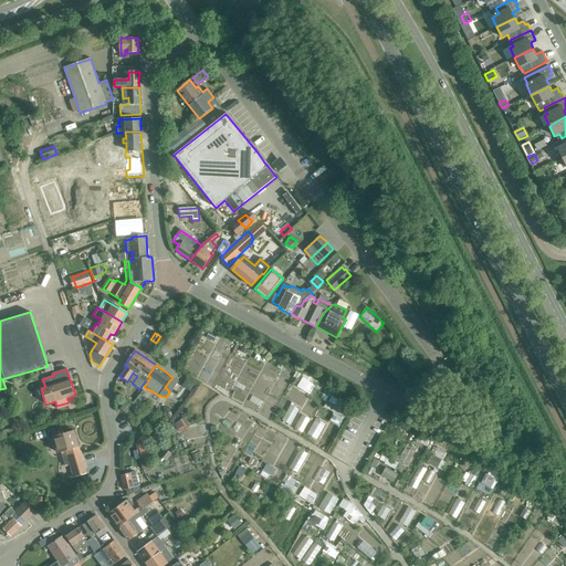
[(304,375),(299,387),(311,392),(317,381),(304,375)]
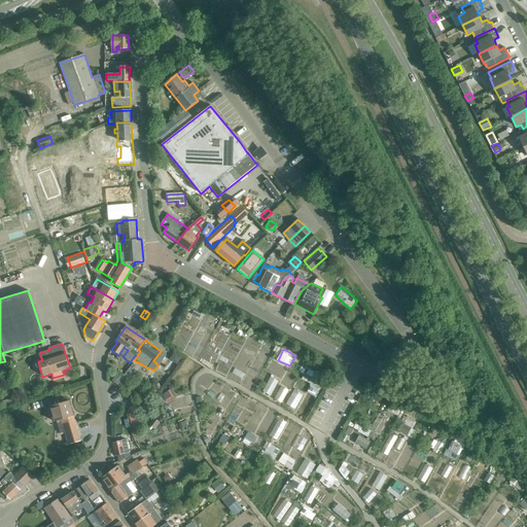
[(239,366),(247,373),(250,369),(242,362),(239,366)]
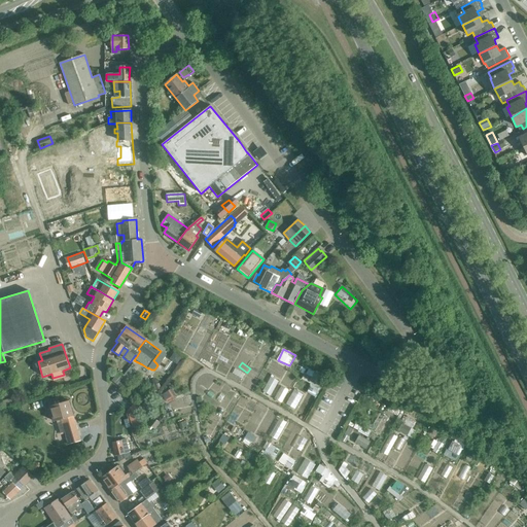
[(130,367),(116,384),(123,388),(135,372),(130,367)]
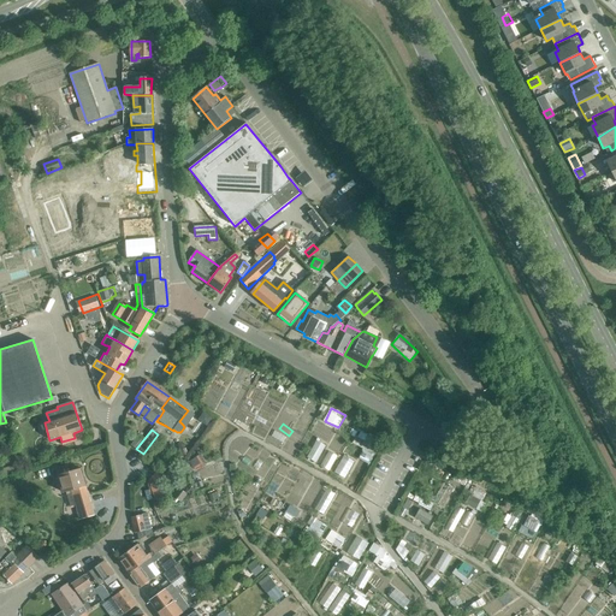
[(131,445),(136,449),(144,439),(138,434),(131,445)]
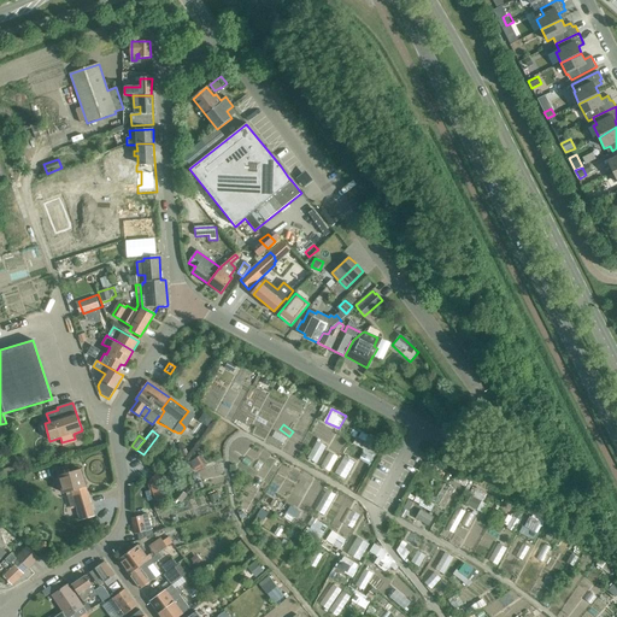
[(310,458),(321,463),(330,445),(319,440),(310,458)]
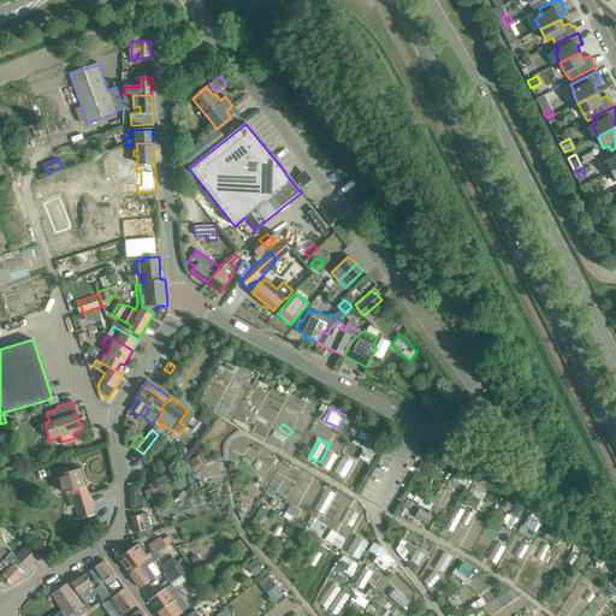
[(335,469),(341,454),(329,450),(324,466),(335,469)]
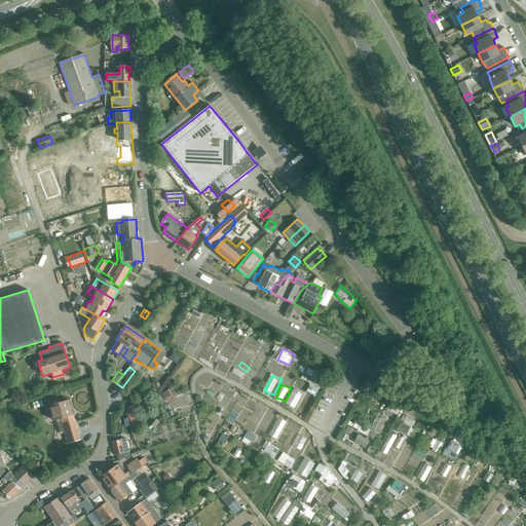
[(173,386),(162,393),(167,401),(178,393),(173,386)]
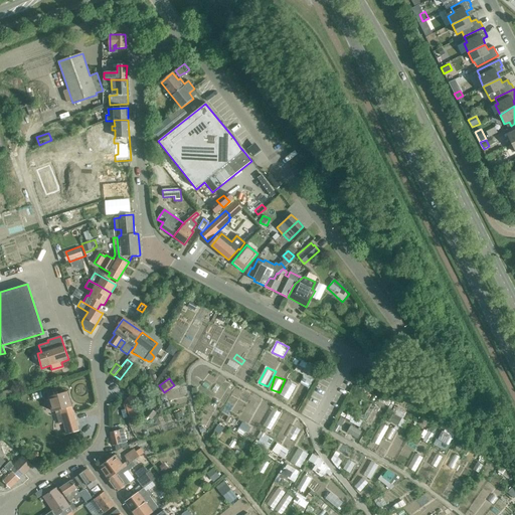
[(289,379),(282,394),(292,399),(299,384),(289,379)]
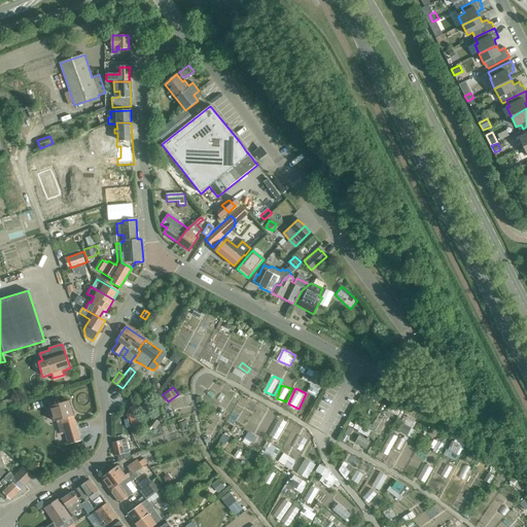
[(62,423),(67,441),(68,445),(80,441),(73,416),(69,400),(49,407),(55,422),(57,421),(58,424),(62,423)]
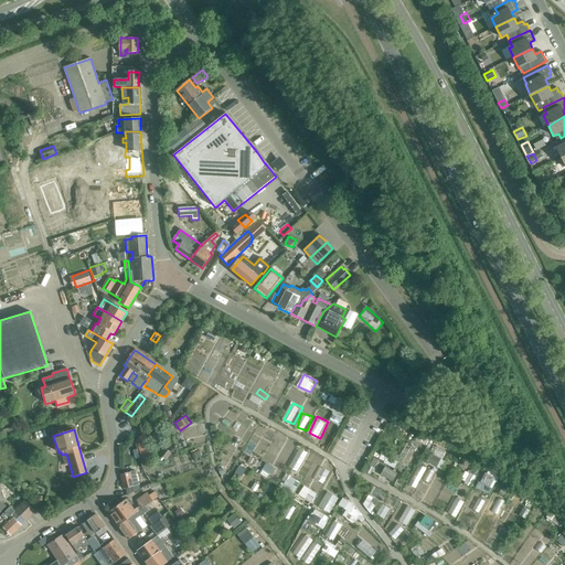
[(149,434),(140,434),(139,445),(149,445),(149,434)]
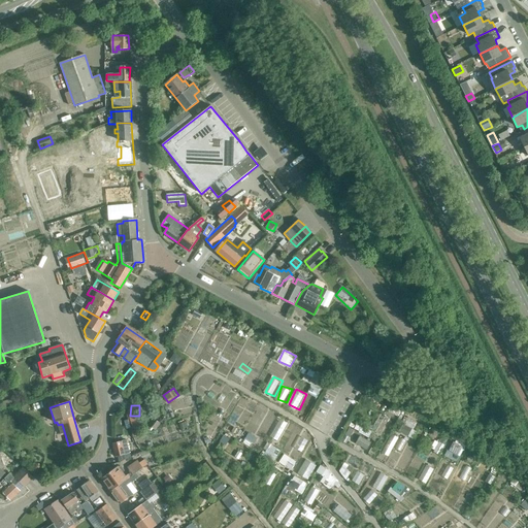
[(382,433),(390,417),(383,414),(374,430),(382,433)]
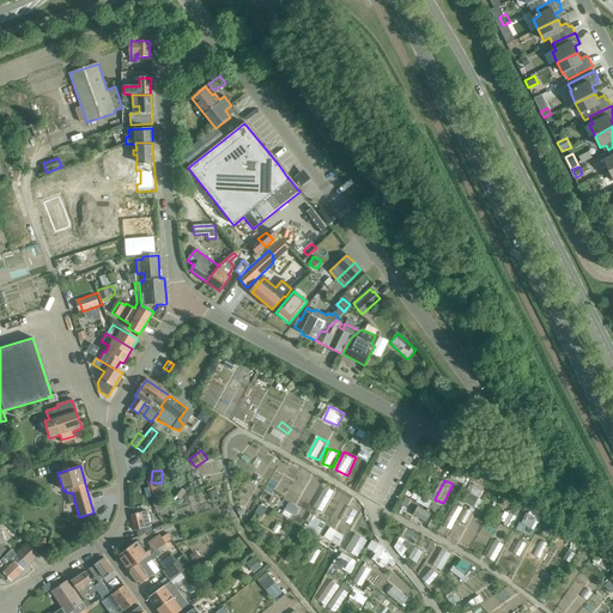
[(462,505),(455,503),(445,527),(453,529),(457,519),(467,522),(473,508),(479,510),(487,489),(471,481),(462,505)]
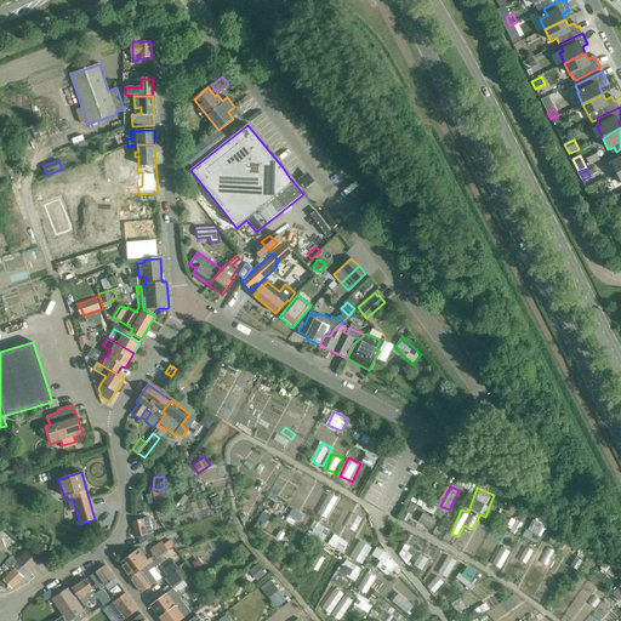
[(192,491),(178,499),(182,507),(195,500),(192,491)]
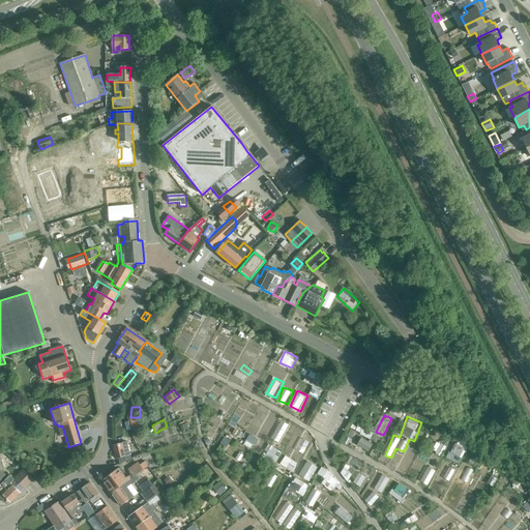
[(283,419),(273,438),(283,443),(292,423),(283,419)]
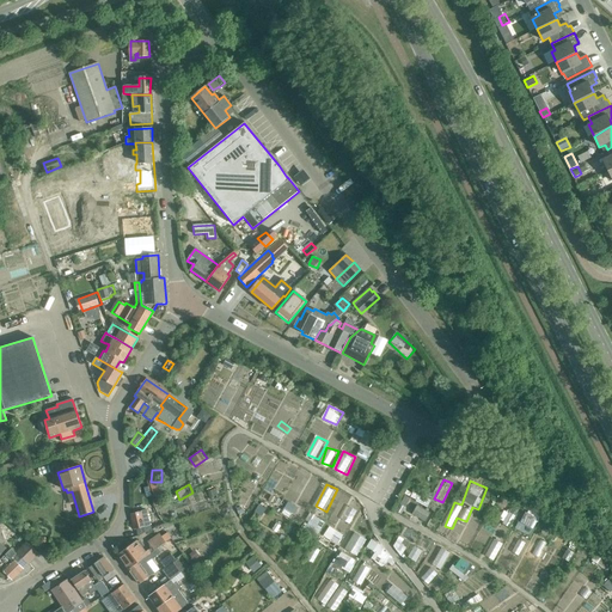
[(285,513),(295,518),(300,506),(291,501),(285,513)]
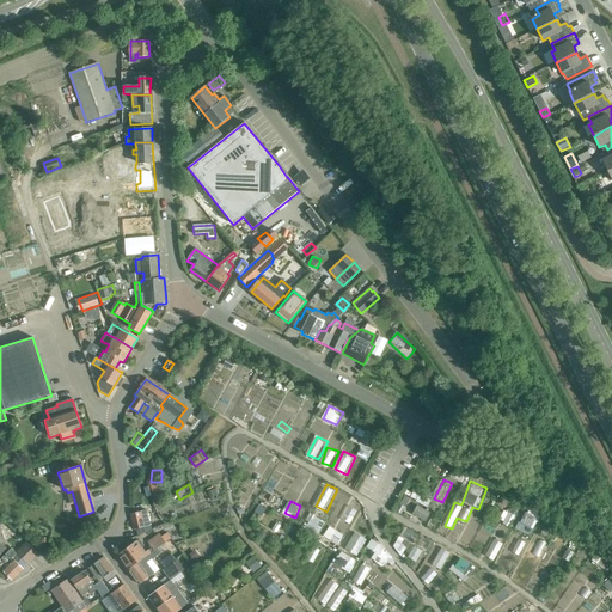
[(262,518),(269,508),(262,503),(256,514),(262,518)]
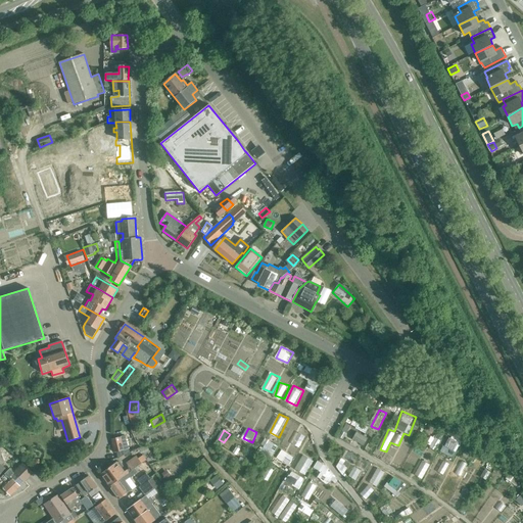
[(358,431),(353,439),(369,446),(372,438),(358,431)]
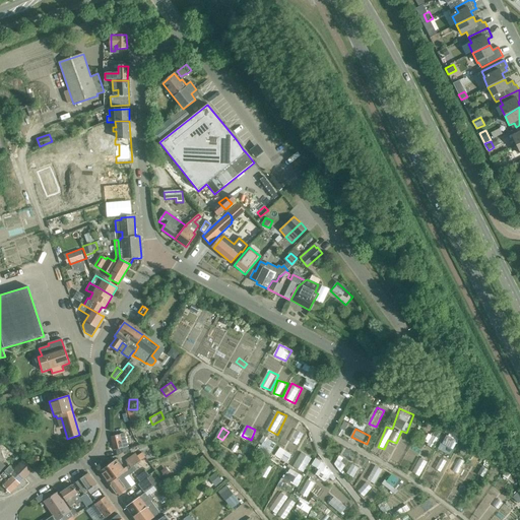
[(425,443),(435,448),(441,437),(431,432),(425,443)]
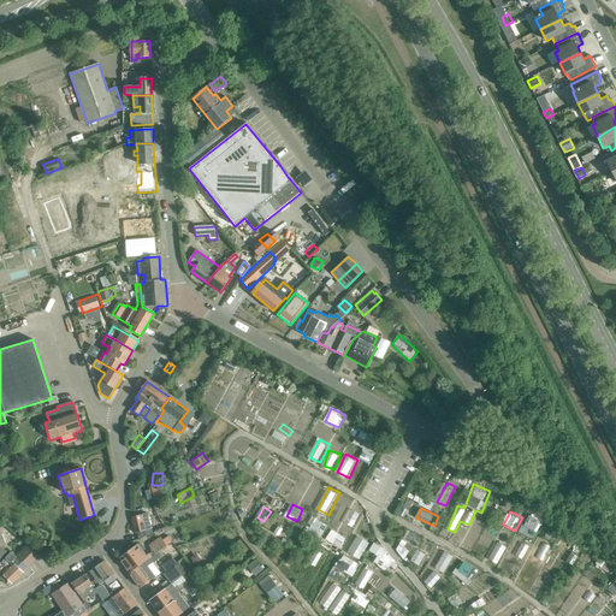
[(147,514),(142,515),(131,517),(135,533),(150,529),(147,514)]
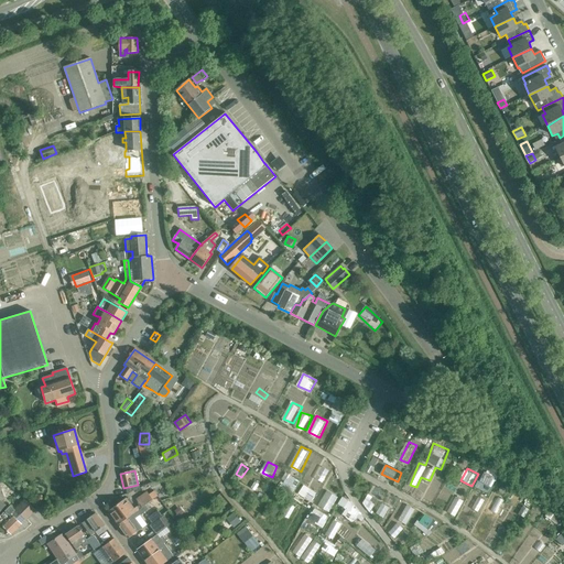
[(486,470),(478,486),(491,491),(498,476),(486,470)]
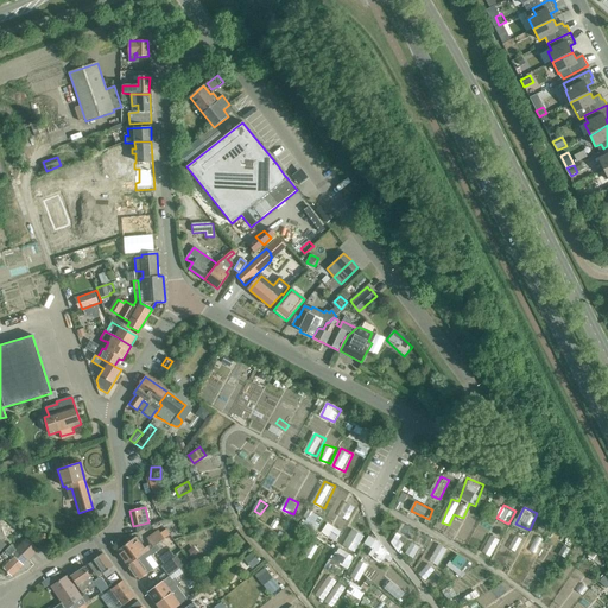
[(309,510),(303,524),(318,531),(325,517),(309,510)]
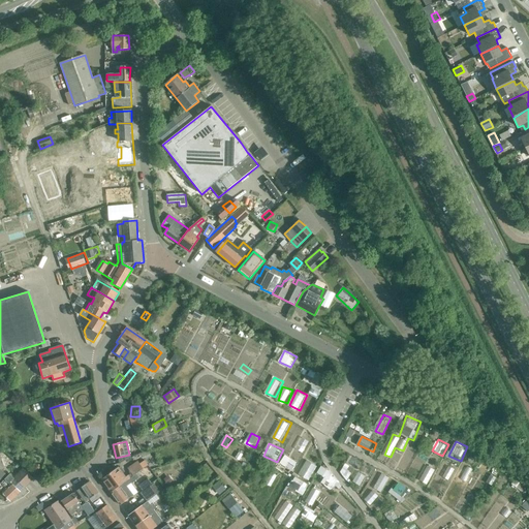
[(101,479),(111,493),(130,478),(137,473),(148,466),(144,460),(129,470),(131,473),(125,477),(118,468),(101,479)]
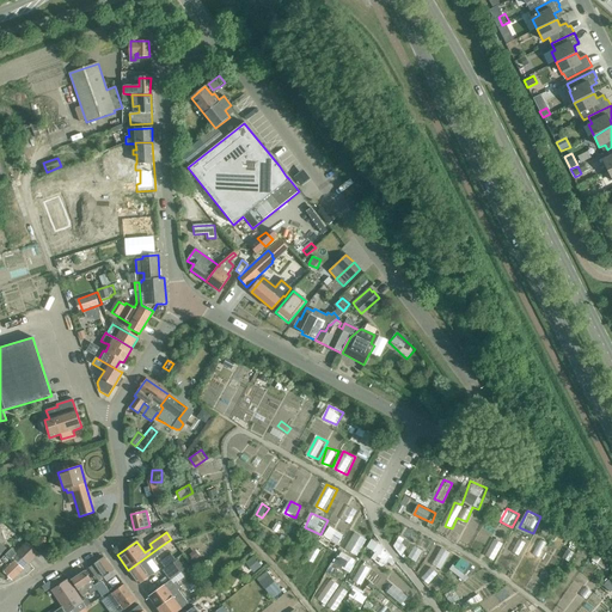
[(353,533),(349,551),(362,554),(367,536),(353,533)]
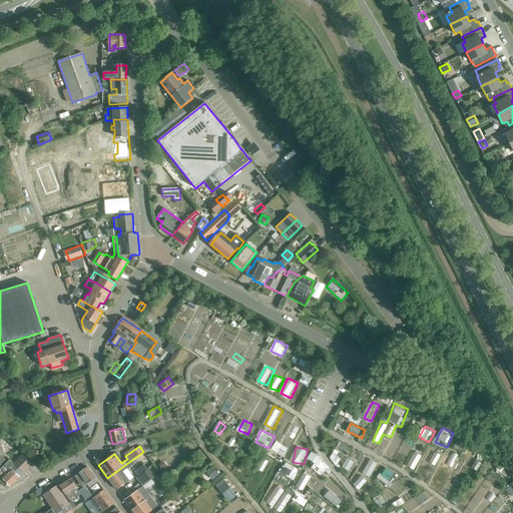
[(337,464),(344,457),(336,450),(330,456),(337,464)]
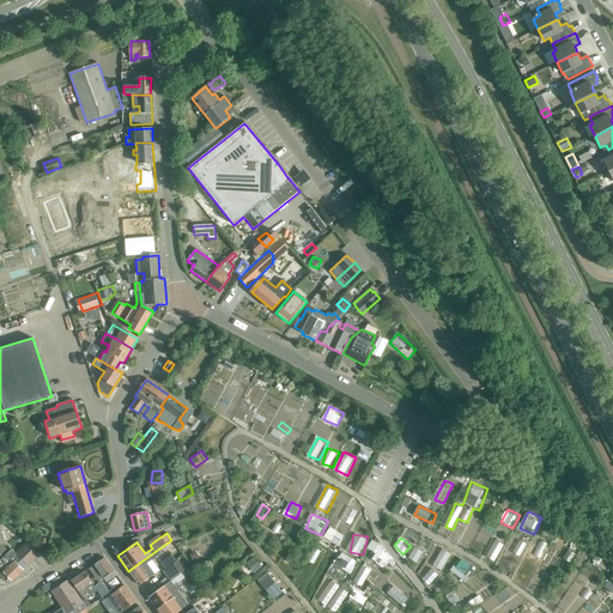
[(487,556),(498,560),(507,544),(496,539),(487,556)]
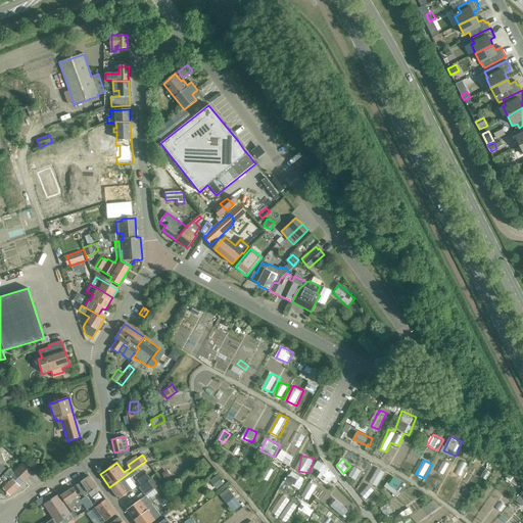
[(439,471),(446,474),(452,463),(444,460),(439,471)]
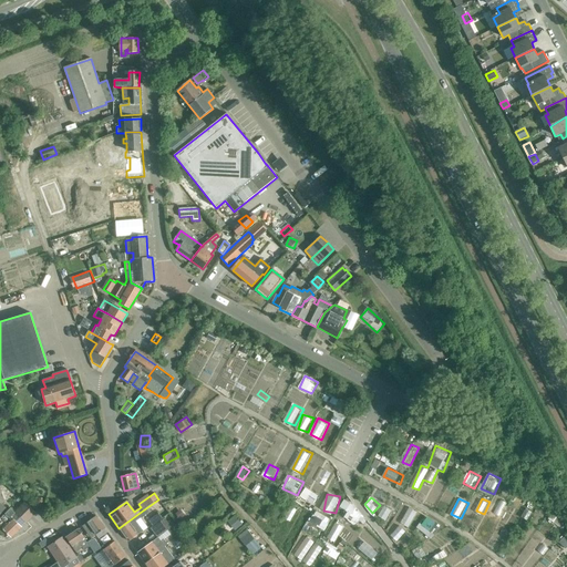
[(359,526),(367,516),(347,500),(341,506),(349,513),(346,516),(359,526)]
